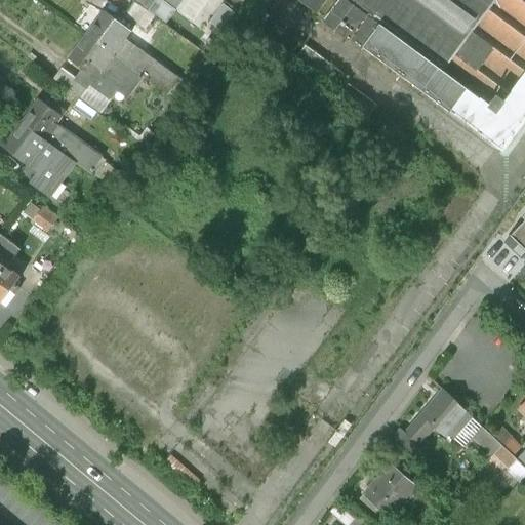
[(363,46),(506,151),(524,124),(524,0),(289,0),(360,51),(363,46)]
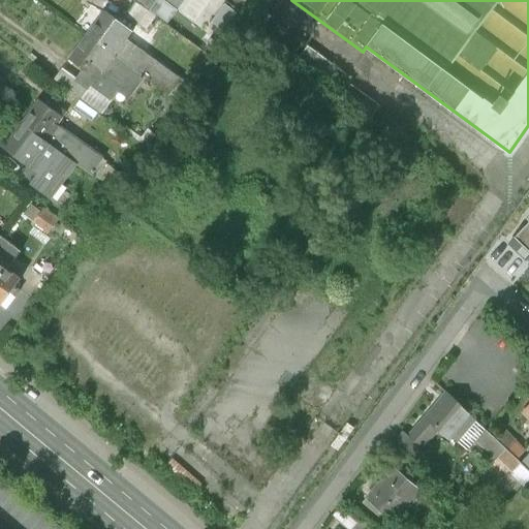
[(86,35),(113,56),(126,38),(131,30),(104,10),(86,35)]
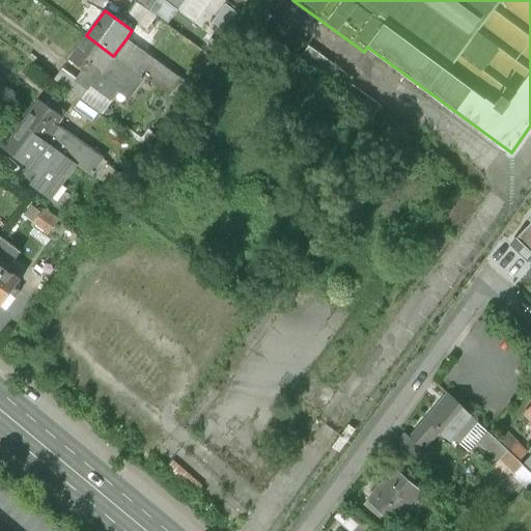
[(71,56),(83,66),(98,77),(113,56),(86,35),(71,56)]
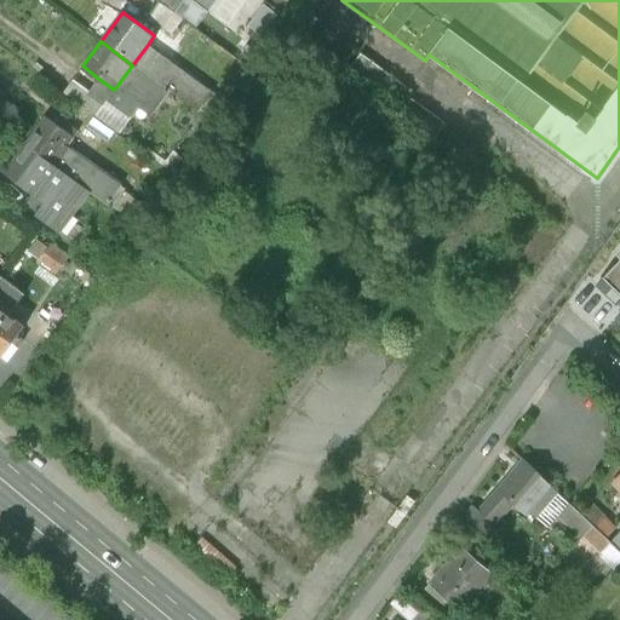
[(211,92),(148,45),(132,65),(166,90),(195,112),(211,92)]
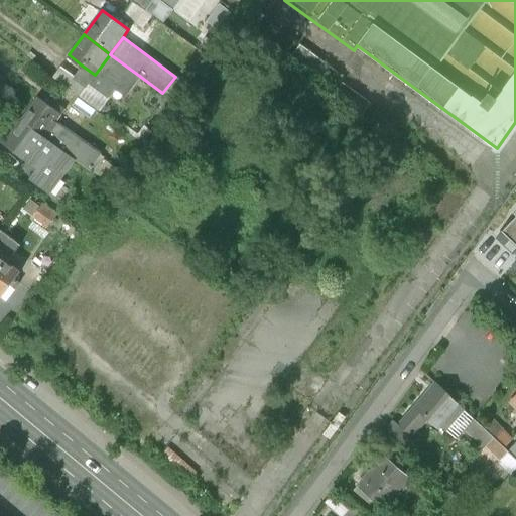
[(338,73),(300,44),(288,60),(326,88),(338,73)]
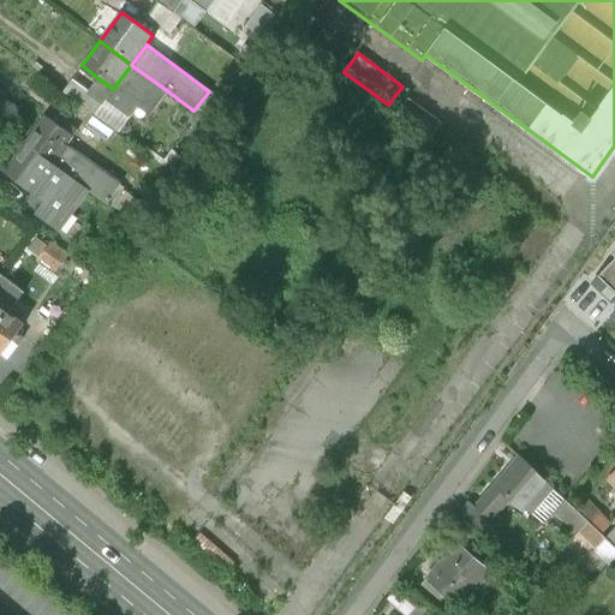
[(165,89),(131,65),(113,89),(96,77),(87,90),(71,78),(61,91),(115,132),(127,115),(138,124),(165,89)]
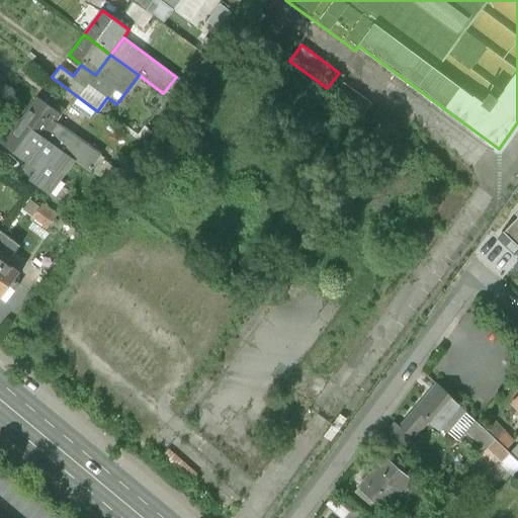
[(19,122),(41,139),(53,123),(58,116),(35,100),(19,122)]
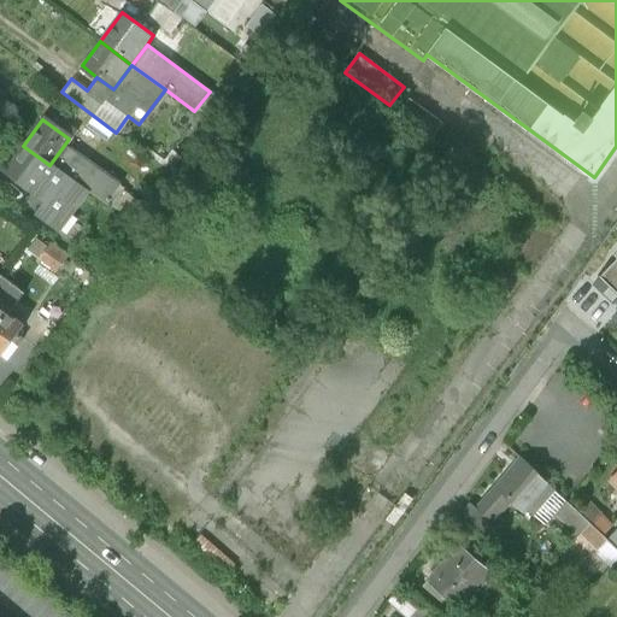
[(57,231),(86,191),(50,165),(23,146),(4,174),(45,203),(35,216),(57,231)]
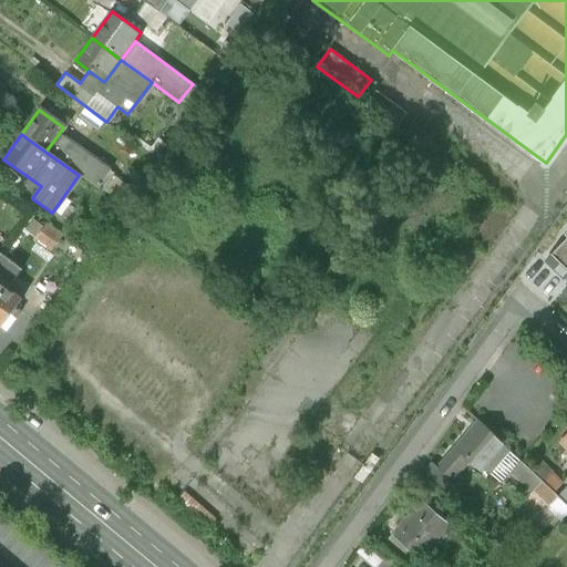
[(107,172),(58,135),(45,152),(79,175),(124,207),(134,194),(106,174),(107,172)]
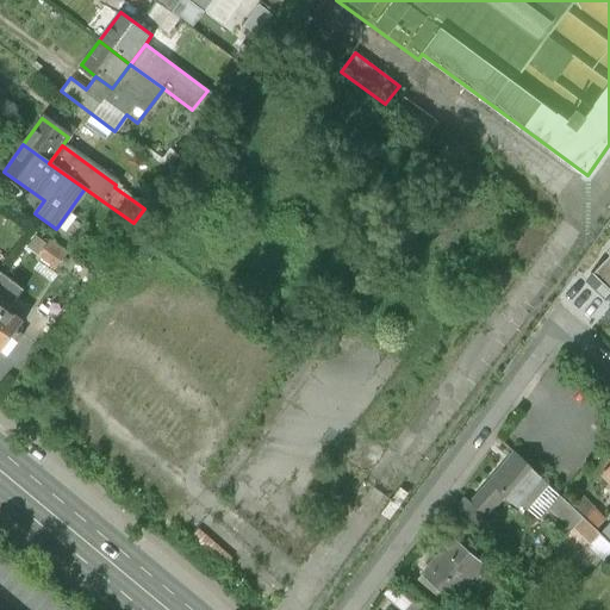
[(49,242),(38,255),(55,268),(66,254),(49,242)]
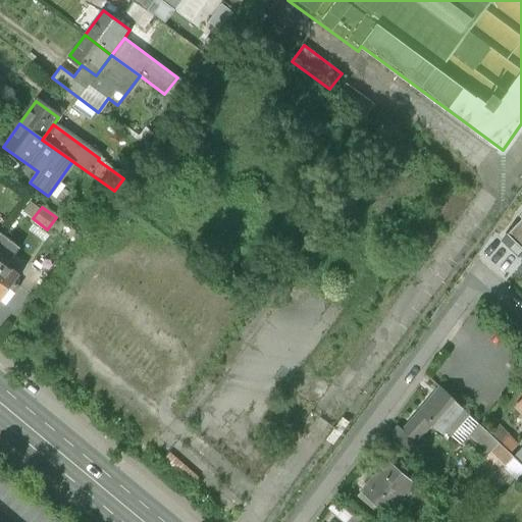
[(521,235),(508,249),(521,262),(521,235)]
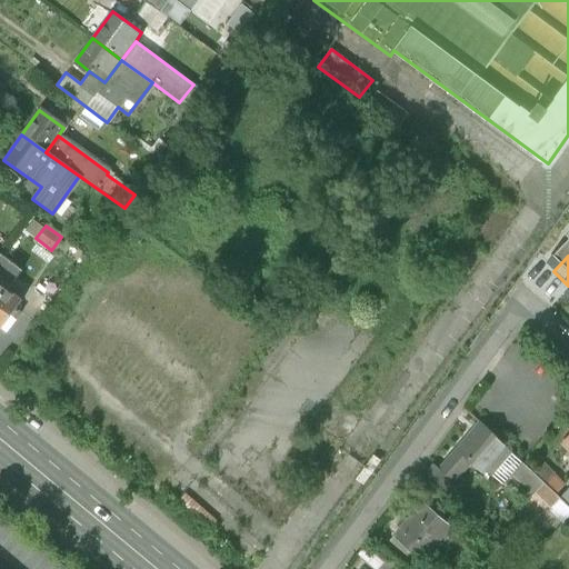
[(21,300),(0,285),(0,327),(0,328),(21,300)]
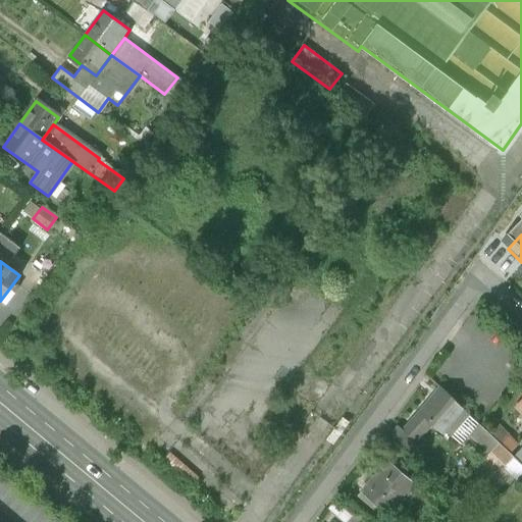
[(437,388),(401,429),(414,441),(415,442),(431,424),(440,432),(441,430),(450,437),(469,416),(437,388)]
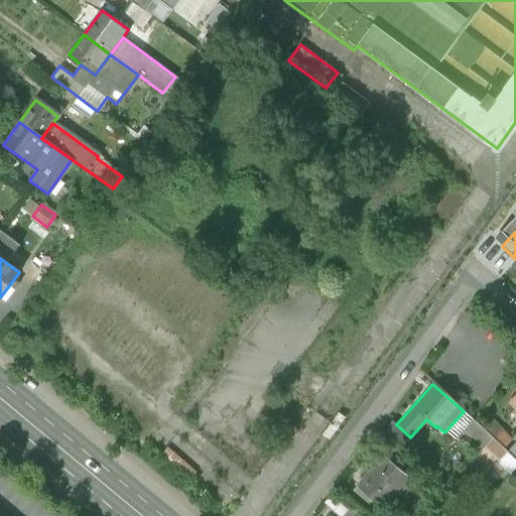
[(462,430),(481,449),(492,439),(473,420),(462,430)]
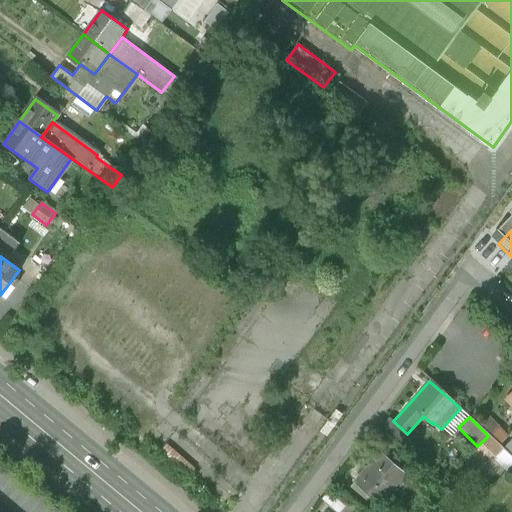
[(388,451),(406,433),(393,421),(388,418),(372,436),(388,451)]
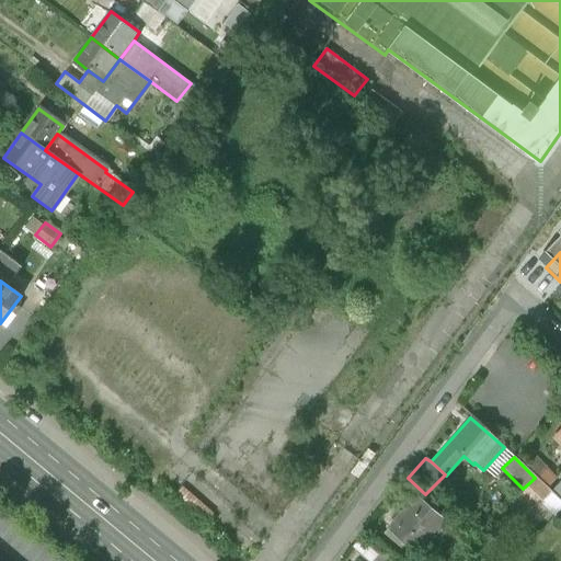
[(550,493),(535,478),(523,489),(539,504),(550,493)]
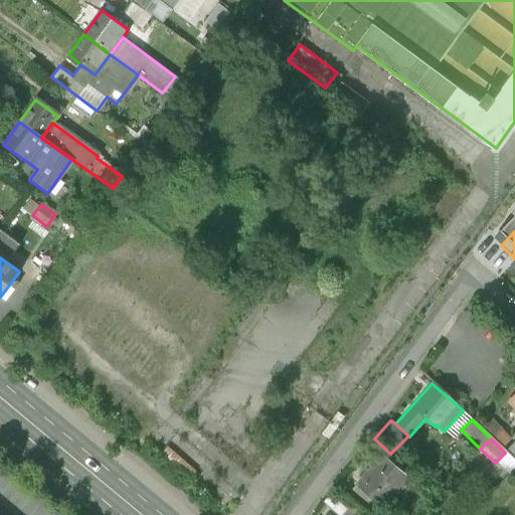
[(514,462),(505,453),(495,463),(507,475),(514,467),(514,462)]
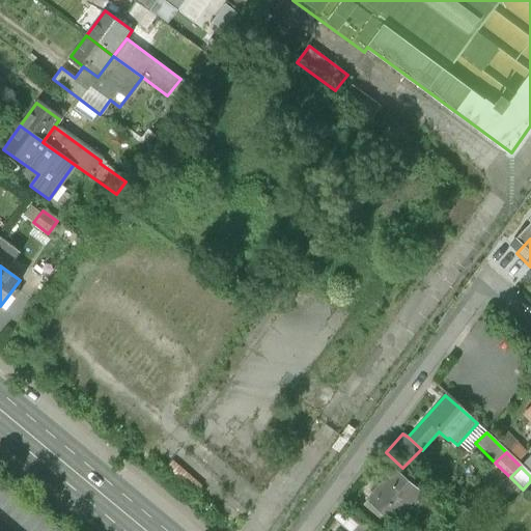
[(394,469),(365,500),(393,527),(423,496),(394,469)]
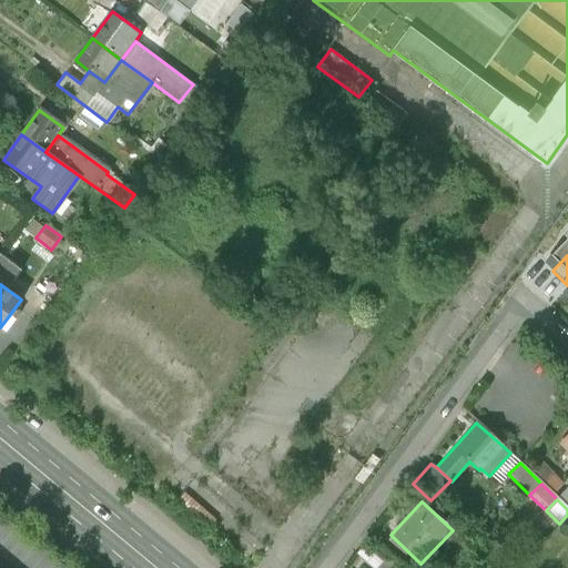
[(69,567),(0,510),(0,541),(31,567),(69,567)]
